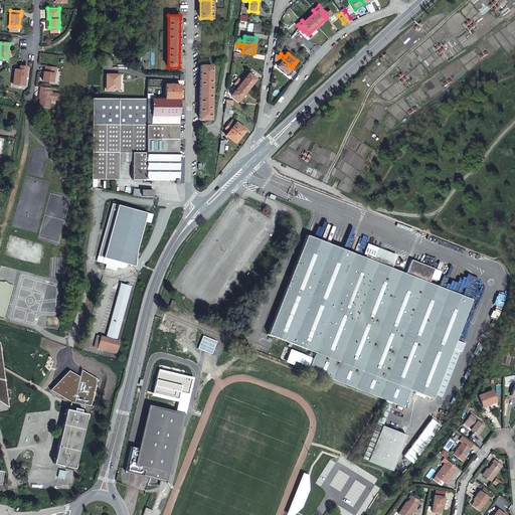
[(279,56),(276,59),(280,62),(278,65),(287,73),(292,67),(289,64),(280,56),(279,56)]
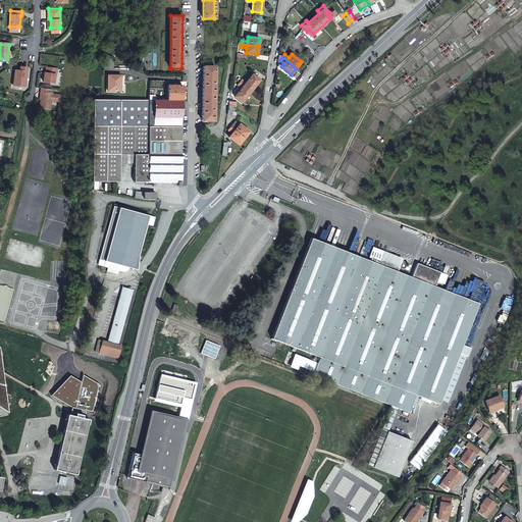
[(20,84),(20,86),(25,86),(28,67),(21,66),(20,70),(16,69),(15,79),(17,79),(16,84),(20,84)]
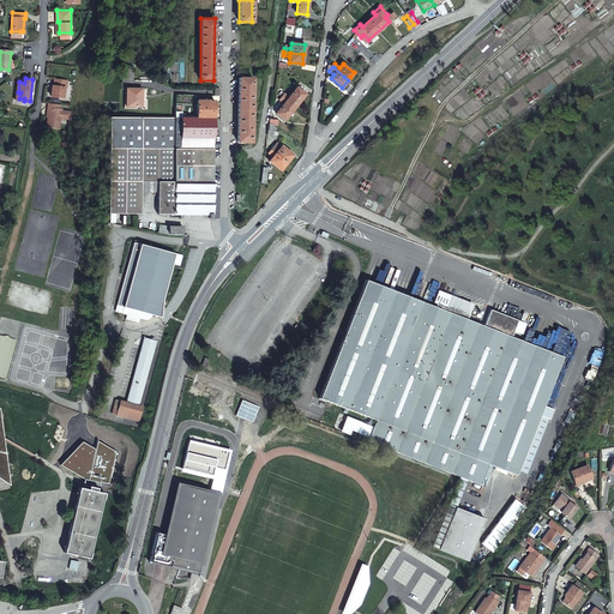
[(55,78),(55,80),(54,86),(53,86),(53,95),(64,96),(65,86),(66,86),(67,79),(55,78)]
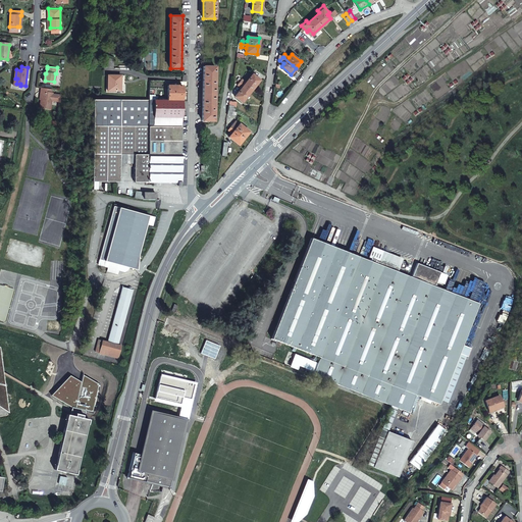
[(203,66),(202,120),(214,121),(215,66),(203,66)]
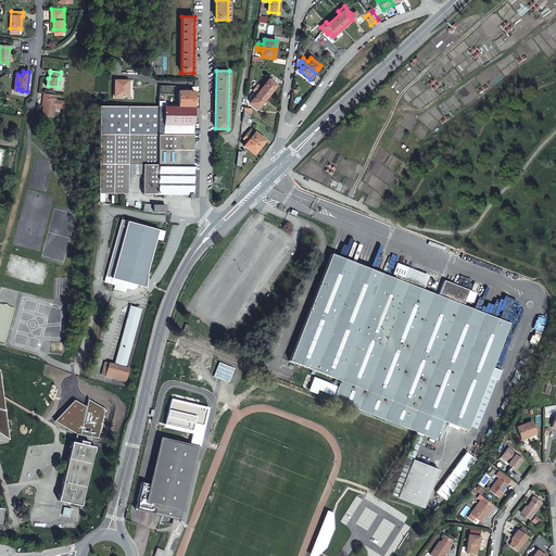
[(257,84),(252,89),(256,93),(250,101),(257,108),(276,85),(268,78),(262,87),(257,84)]
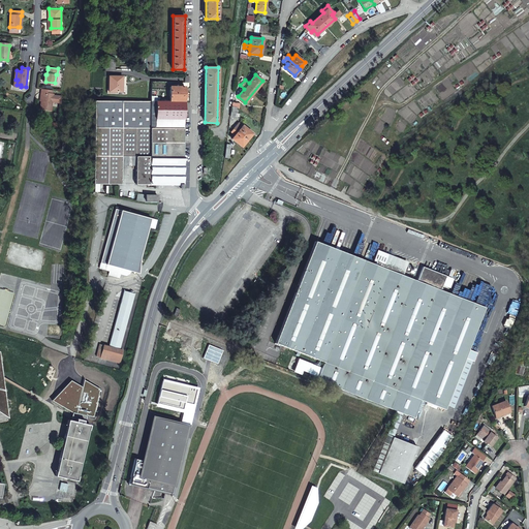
[(123,92),(123,82),(110,82),(110,92),(123,92)]
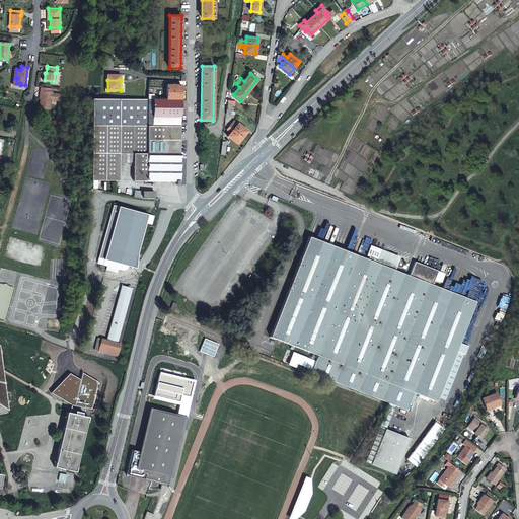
[(167,84),(166,99),(181,99),(181,85),(167,84)]
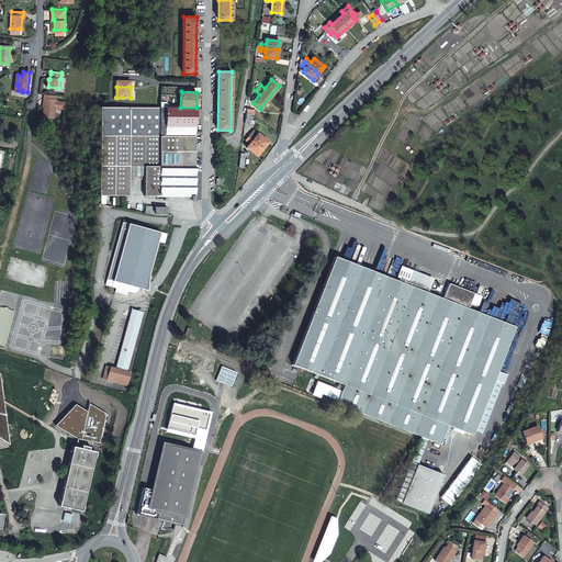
[(56,99),(56,94),(45,93),(45,99),(47,99),(46,107),(45,114),(56,115),(57,105),(58,105),(58,108),(64,108),(65,101),(58,101),(58,100),(56,99)]
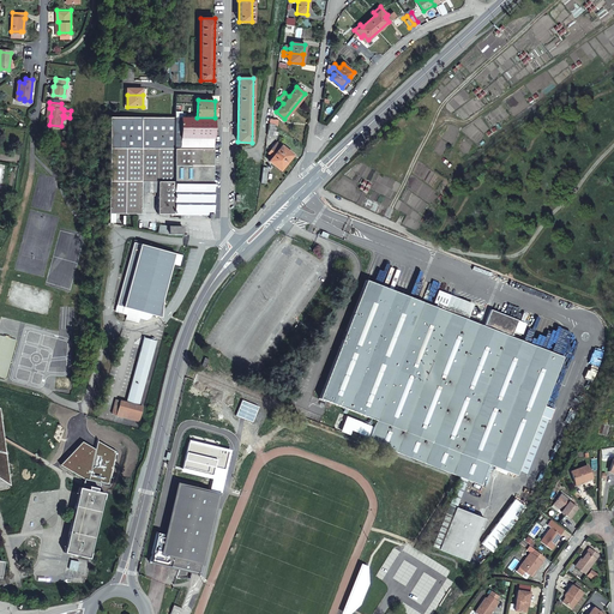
[(109,148),(175,149),(175,118),(110,118),(109,148)]
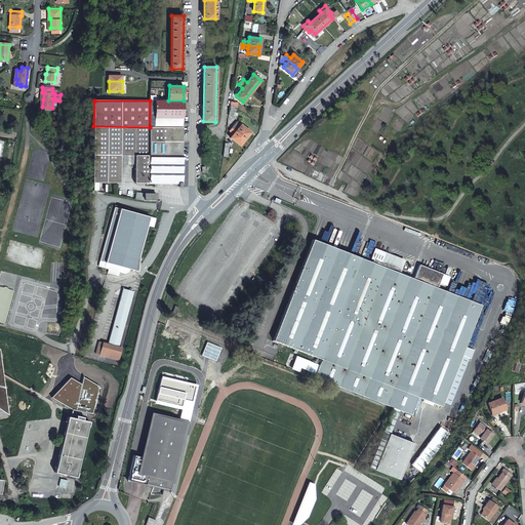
[(150,101),(150,127),(184,127),(184,101),(168,101),(158,101),(150,101)]
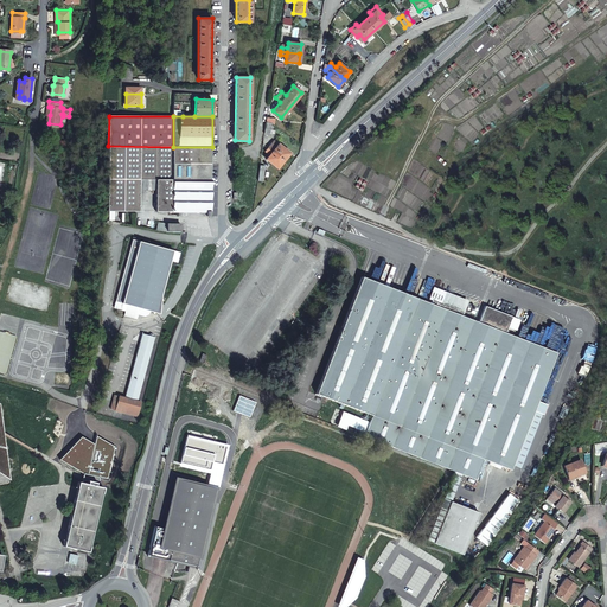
[(274,140),(267,147),(283,160),(289,153),(274,140)]
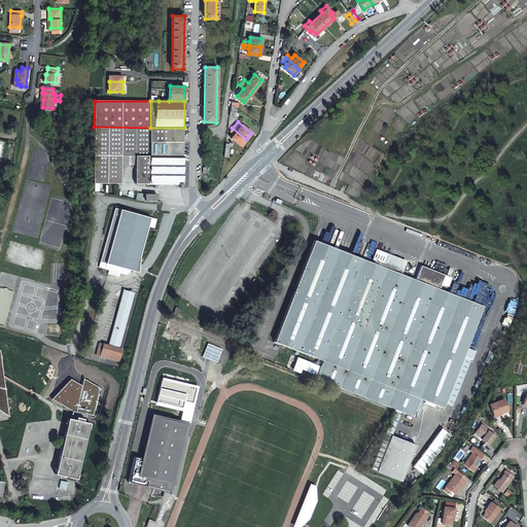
[(135,182),(149,183),(150,155),(150,141),(150,128),(94,127),(93,182),(121,182),(121,164),(121,154),(135,154),(135,164),(135,182)]
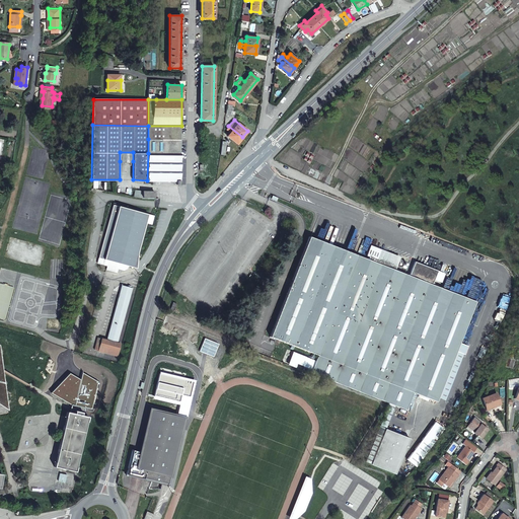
[(148,126),(148,139),(180,140),(181,126),(148,126)]
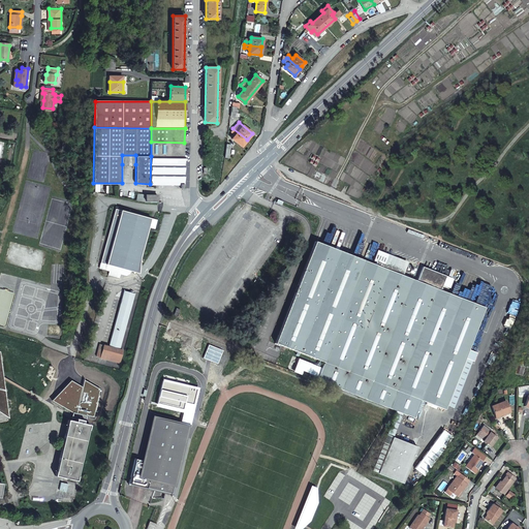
[(247,139),(232,128),(230,131),(235,135),(231,138),(242,146),(247,139)]
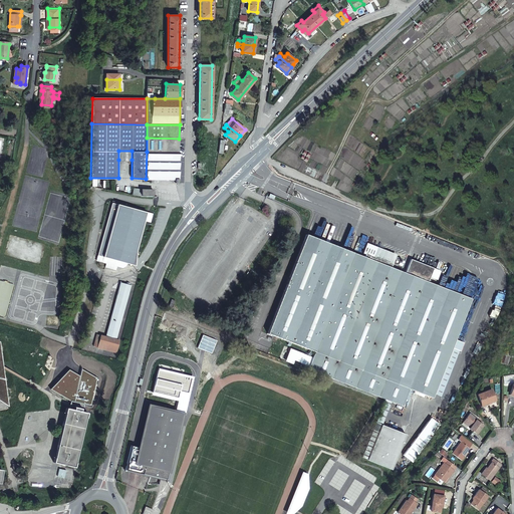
[(147,152),(179,152),(179,139),(147,138),(147,152)]
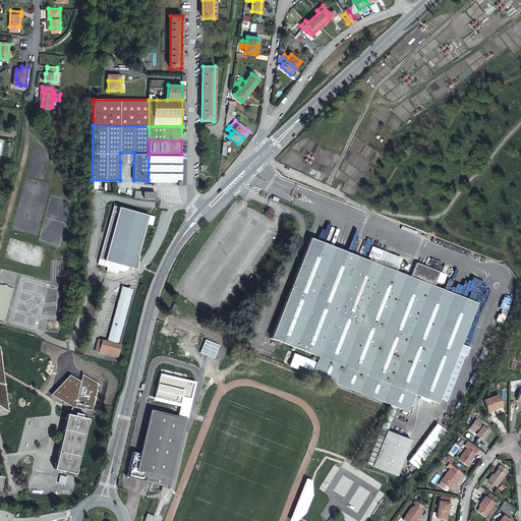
[(120,162),(133,162),(133,153),(120,153),(120,162)]
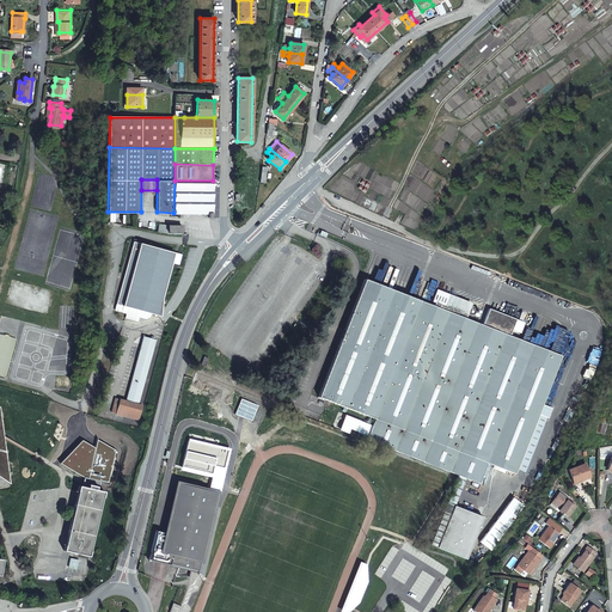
[(175,181),(173,213),(209,213),(209,218),(213,218),(213,181),(175,181)]
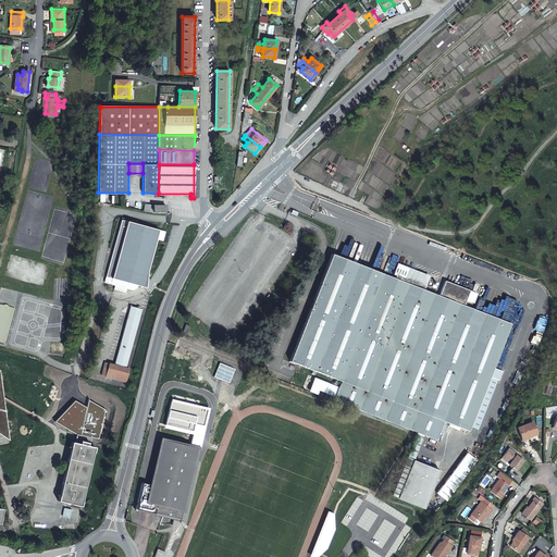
[(140,285),(158,239),(163,242),(166,232),(163,231),(163,232),(160,231),(161,231),(123,217),(100,277),(111,282),(110,285),(122,289),(123,285),(130,287),(133,286),(134,283),(140,285)]
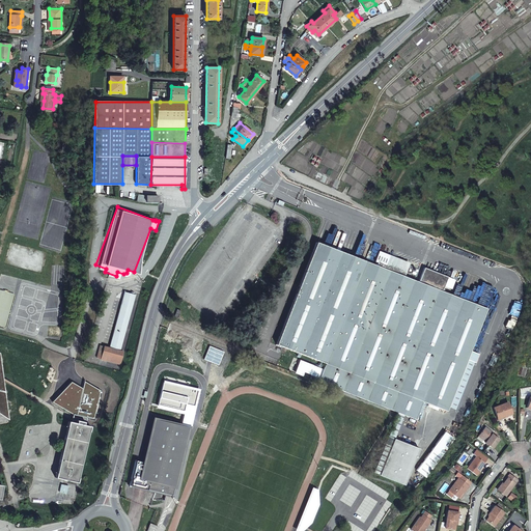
[(276,343),(324,362),(324,363),(318,362),(316,367),(322,369),(318,376),(310,373),(309,376),(397,411),(403,413),(415,417),(421,401),(445,411),(447,407),(470,351),(486,309),(443,291),(448,278),(425,269),(419,282),(403,276),(385,269),(373,264),(316,241),(276,343)]
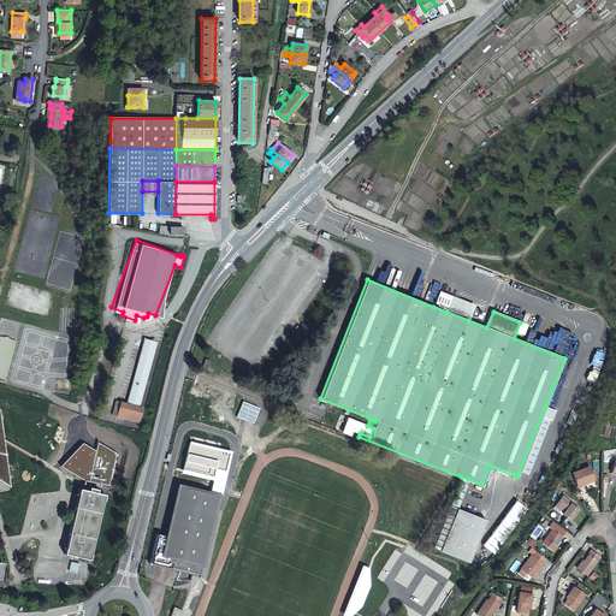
[(446,312),(452,296),(439,291),(433,307),(446,312)]
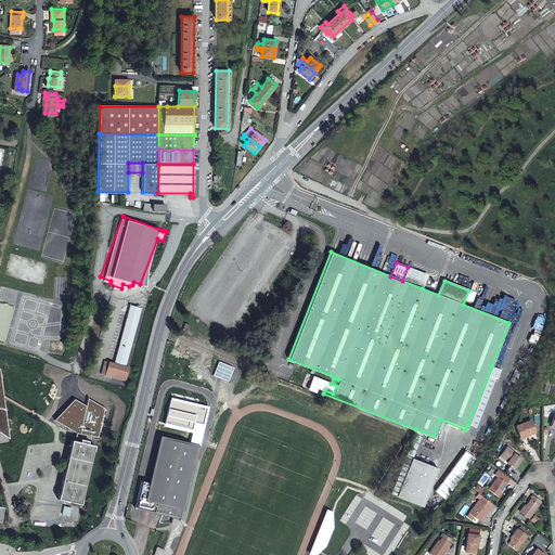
[(402,281),(422,288),(427,274),(408,267),(402,281)]
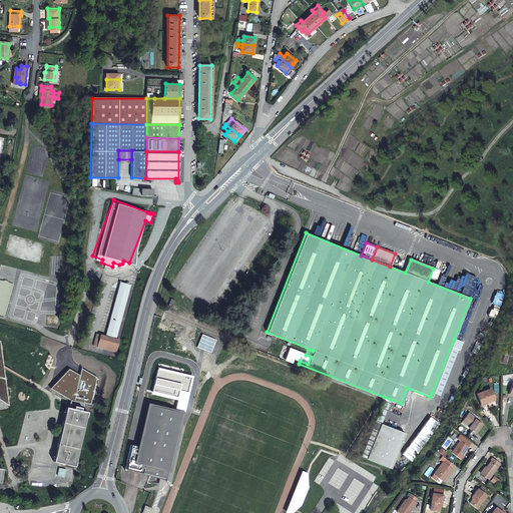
[(116,283),(104,337),(95,336),(92,348),(116,353),(119,341),(115,340),(127,285),(116,283)]
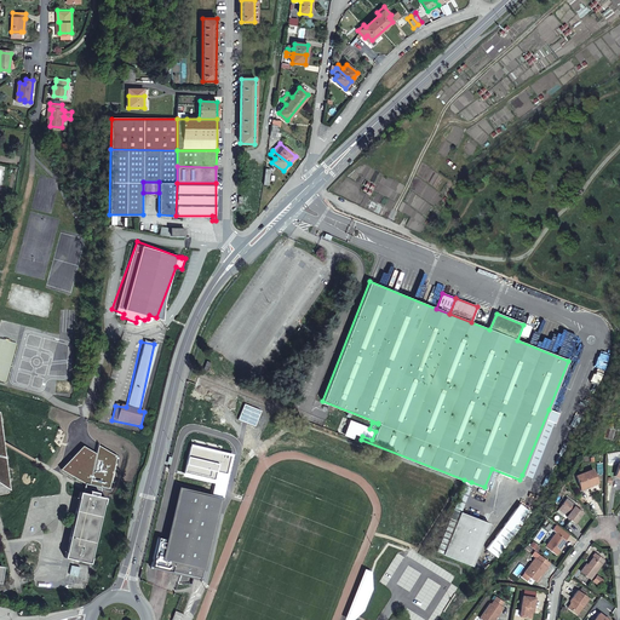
[(239,419),(256,426),(262,411),(245,405),(239,419)]
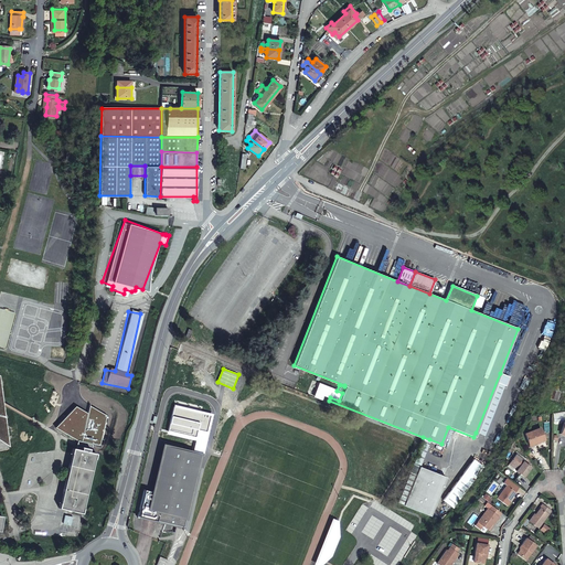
[(509,376),(500,373),(476,433),(483,435),(503,385),(505,386),(509,376)]
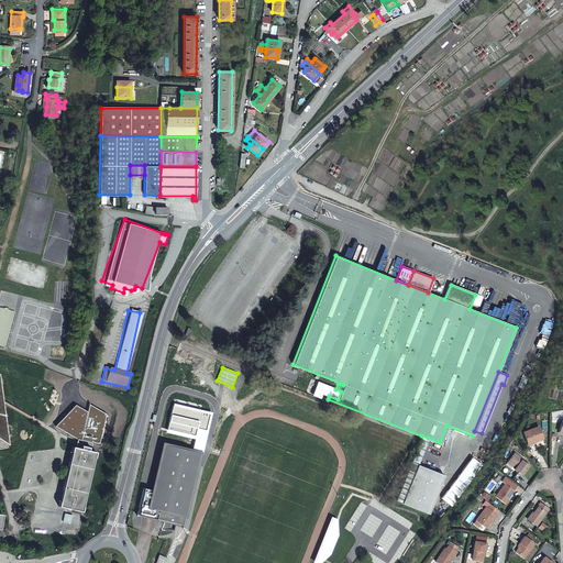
[(173,403),(173,405),(210,414),(206,429),(197,427),(195,434),(167,428),(166,431),(195,438),(191,450),(201,452),(202,452),(212,411),(173,403)]
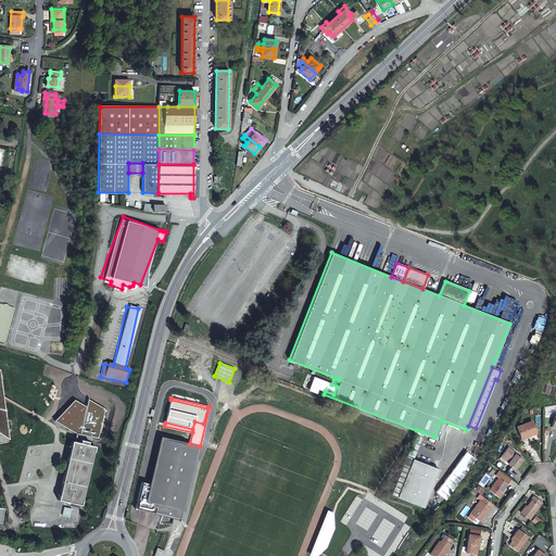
[(207,408),(171,400),(165,422),(192,429),(194,421),(203,424),(207,408)]
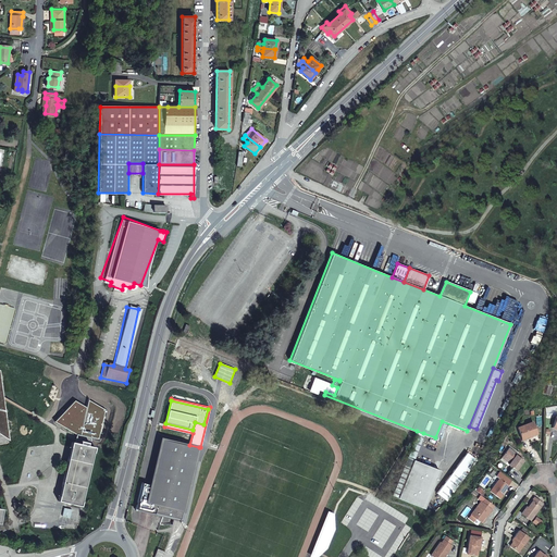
[(91,448),(100,412),(86,409),(76,445),(91,448)]
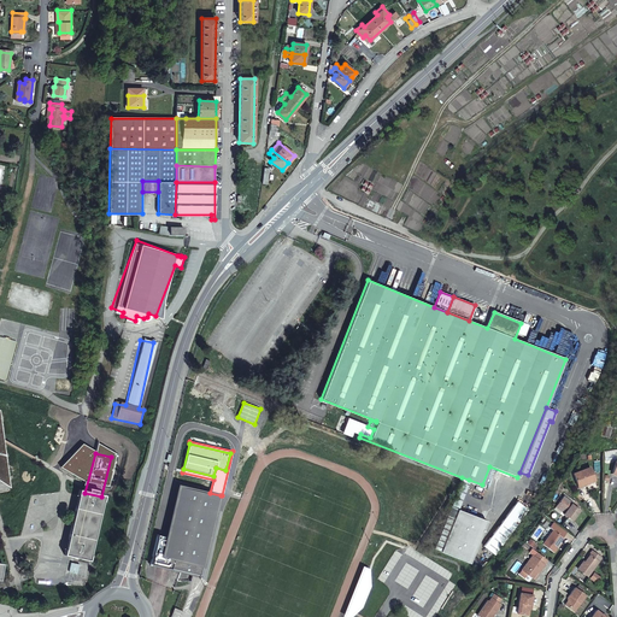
[(592,479),(588,466),(571,471),(576,487),(583,485),(583,482),(592,479)]
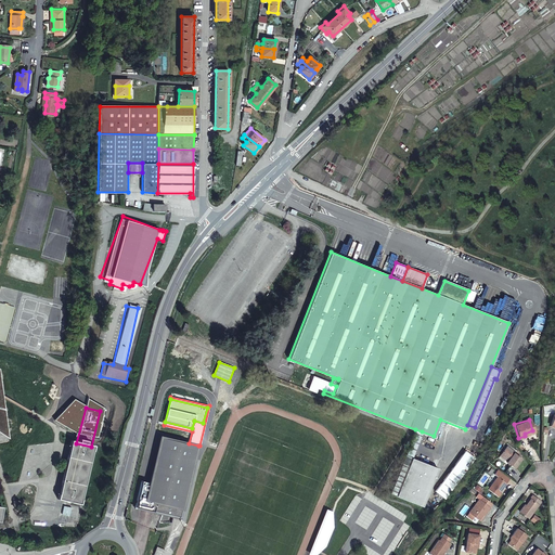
[(407,457),(390,495),(397,498),(412,460),(422,431),(415,429),(407,457)]
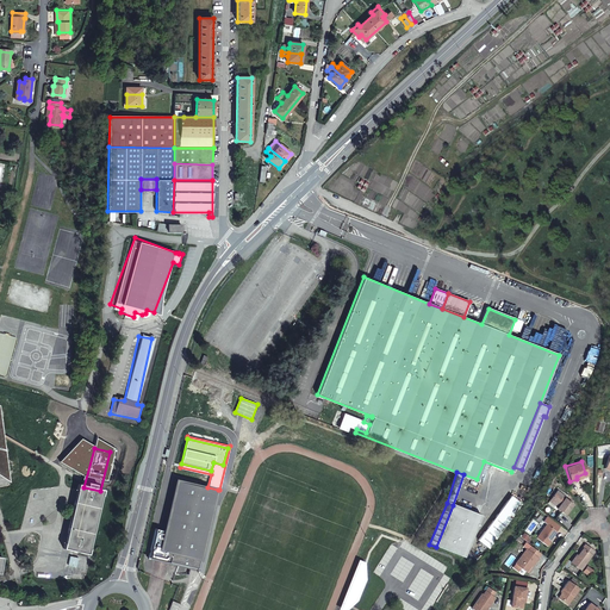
[(155,529),(149,556),(199,568),(218,490),(207,487),(178,480),(166,531),(155,529)]
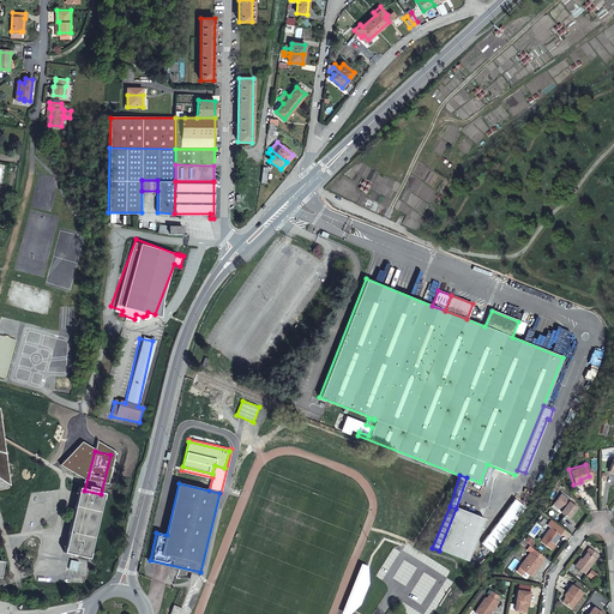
[(90,561),(106,495),(101,494),(84,491),(80,489),(67,539),(64,555),(78,558),(90,561)]
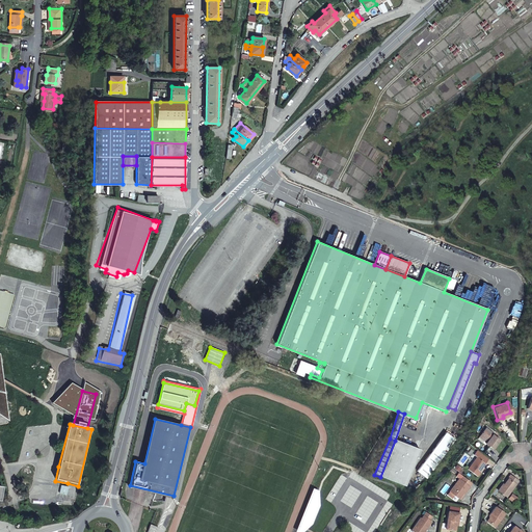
[(484,439),(483,441),(490,446),(497,437),(489,431),(489,430),(482,426),(477,433),(484,439)]
